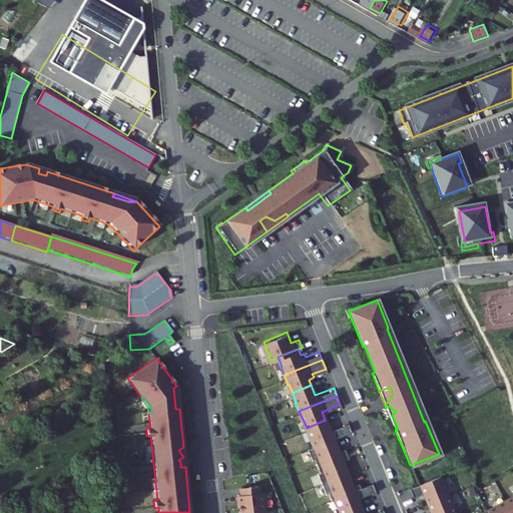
[(389,406),(386,408),(395,430),(398,429),(392,415),(396,412),(389,406)]
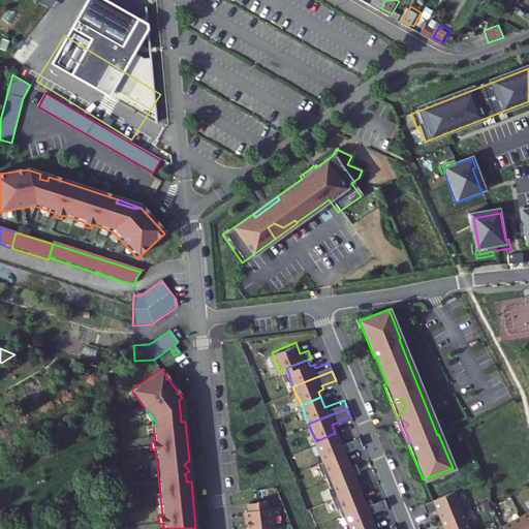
[(342,450),(361,443),(358,435),(339,442),(335,433),(316,441),(319,449),(318,450),(322,459),(342,450)]
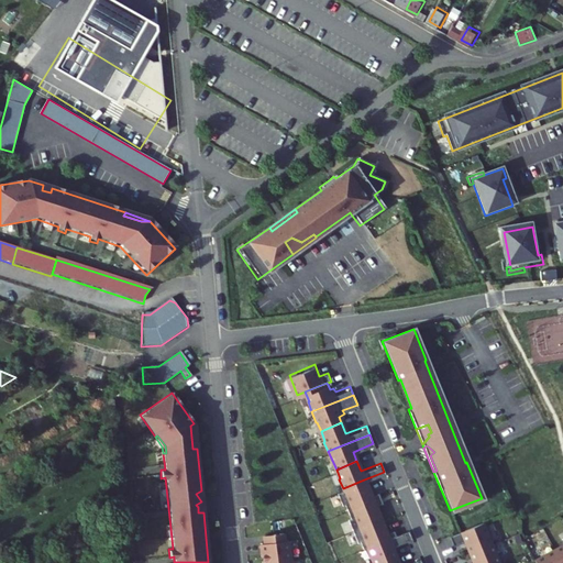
[(372,498),(378,496),(377,492),(370,494),(364,479),(343,488),(335,492),(340,503),(343,501),(346,509),(372,498)]
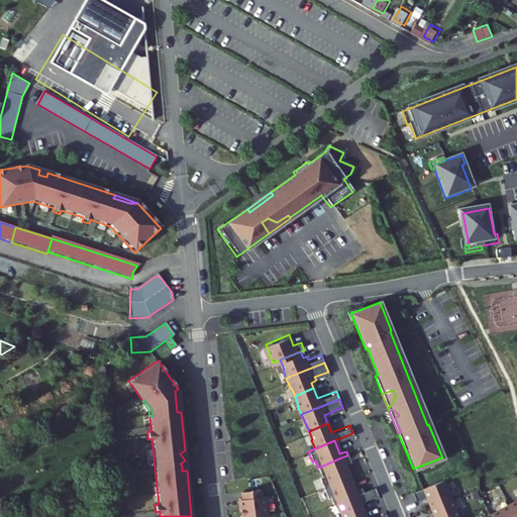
[(349,458),(347,455),(341,457),(318,468),(320,475),(318,476),(322,486),(348,475),(343,461),(349,458)]
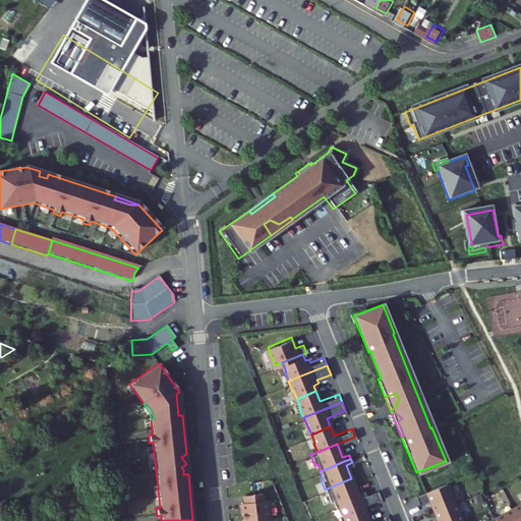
[(339,505),(365,494),(363,489),(356,493),(351,478),(325,489),(329,500),(332,499),(335,506),(339,505)]
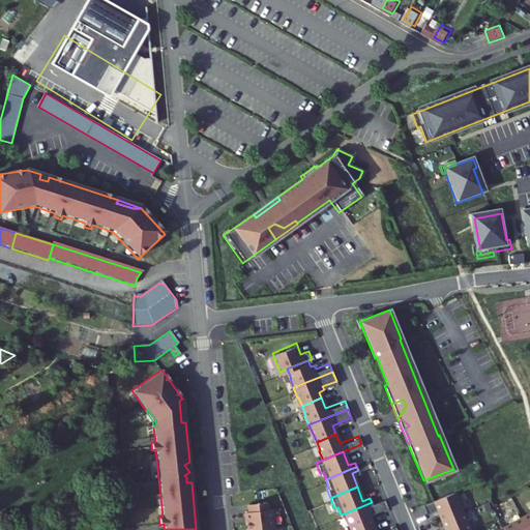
[(440,518),(462,509),(453,491),(422,503),(425,511),(436,507),(440,518)]
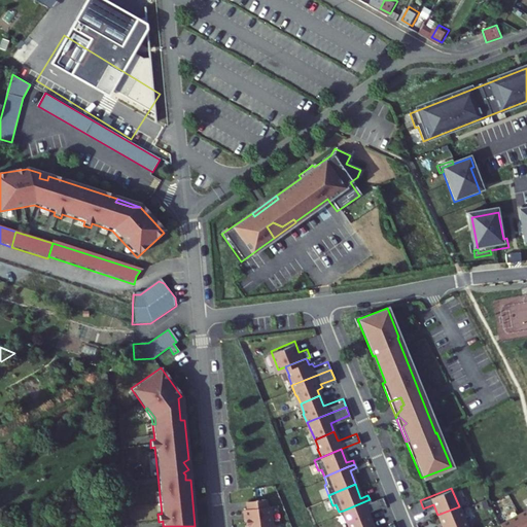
[(365,511),(385,503),(381,494),(370,499),(343,511),(350,526),(351,526),(370,520),(365,511)]
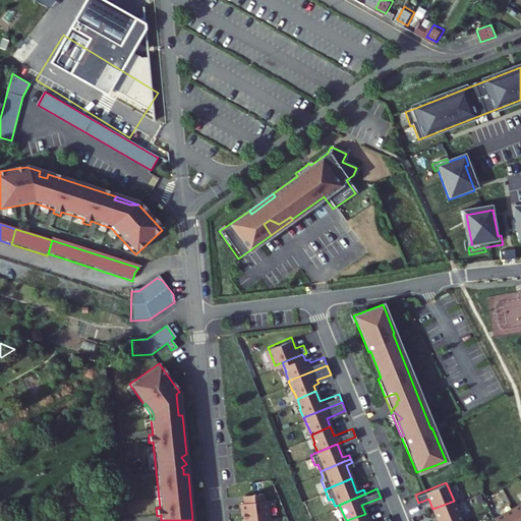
[(261,501),(259,493),(243,495),(245,510),(241,511),(242,519),(267,516),(265,500),(261,501)]
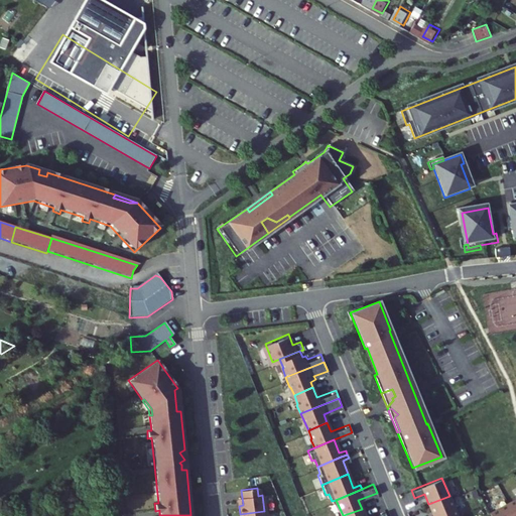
[(515,515),(515,495),(490,510),(493,515),(515,515)]
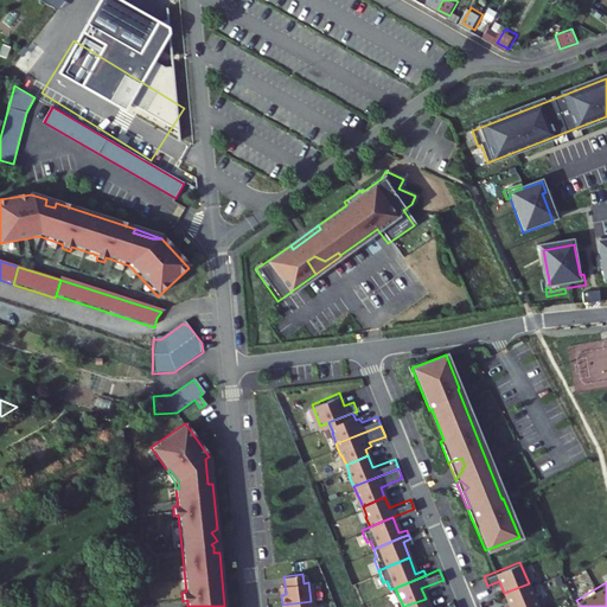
[(532,606),(537,605),(529,583),(504,593),(509,606),(505,606),(532,606)]
